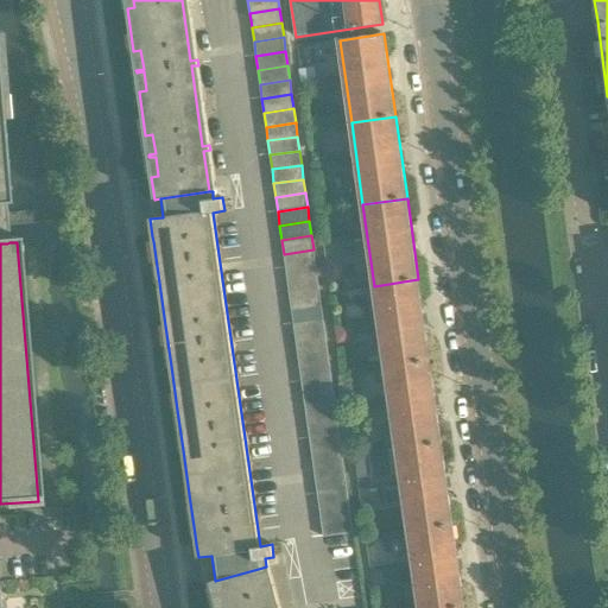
[(314,249),(284,254),(285,268),(315,264),(314,249)]
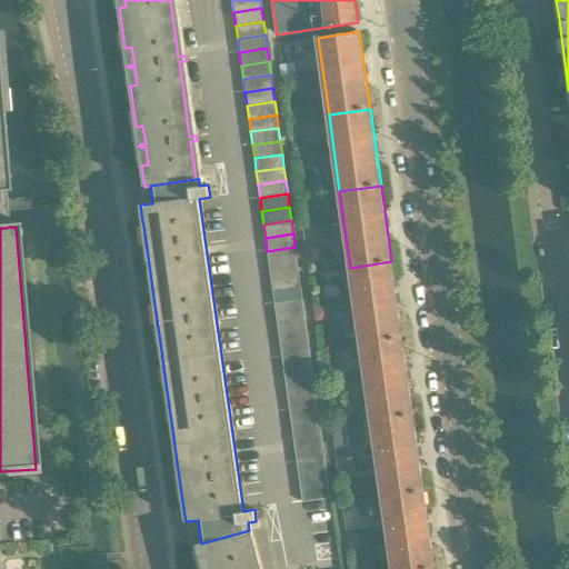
[(295,247),(267,251),(269,265),(297,260),(295,247)]
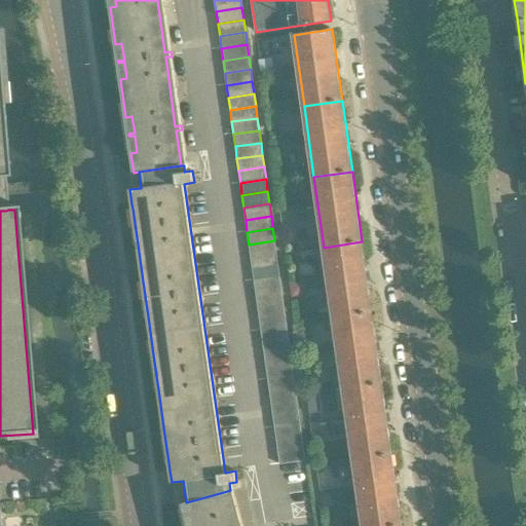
[(274,240),(249,245),(251,257),(276,253),(274,240)]
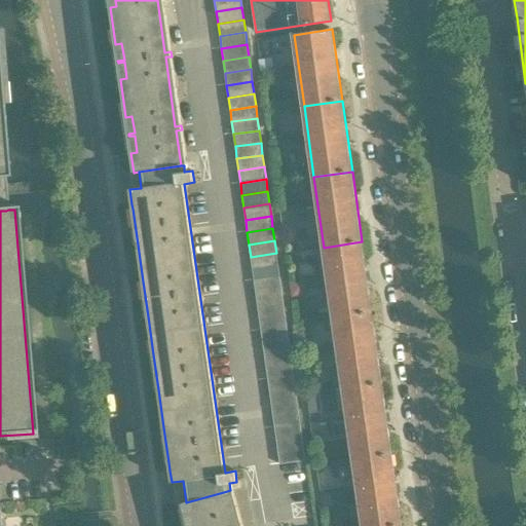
[(324,248),(334,318),(372,312),(362,241),(324,248)]
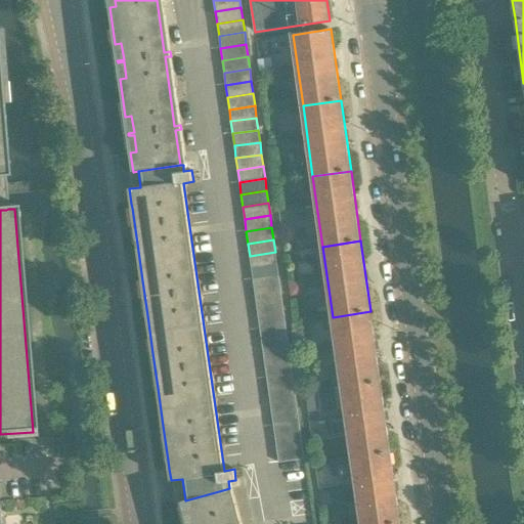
[(275,252),(250,256),(251,268),(276,264),(275,252)]
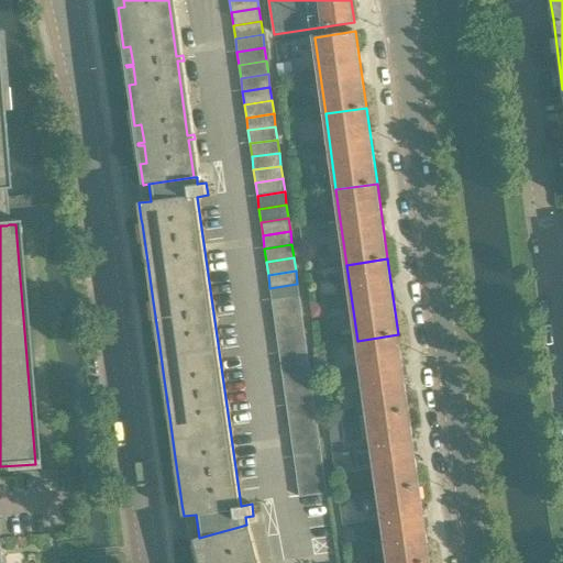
[(297,284),(269,288),(272,300),(299,297),(297,284)]
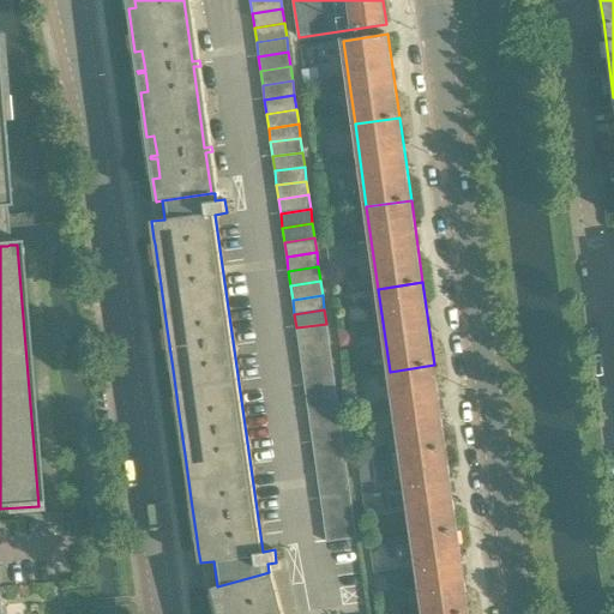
[(326,324),(296,327),(299,342),(329,338),(326,324)]
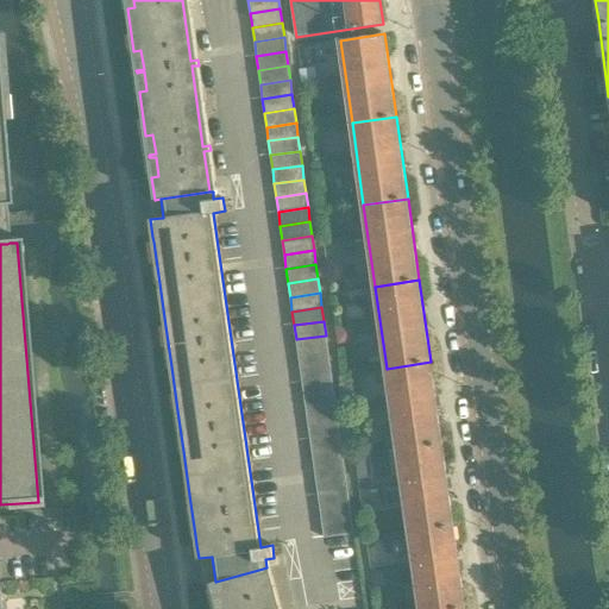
[(326,336),(296,339),(297,353),(327,350),(326,336)]
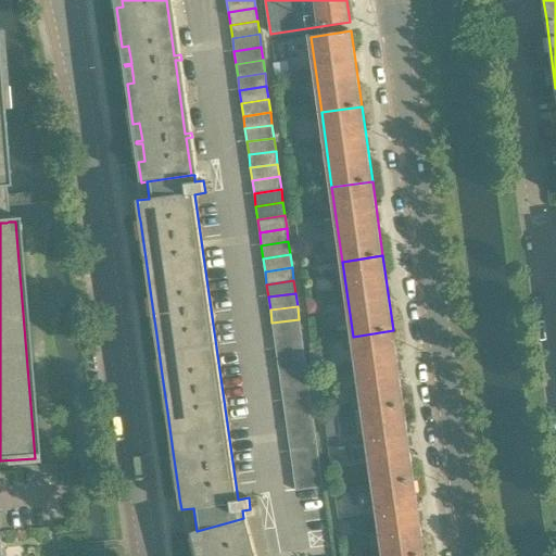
[(299,319),(272,323),(274,336),(301,332),(299,319)]
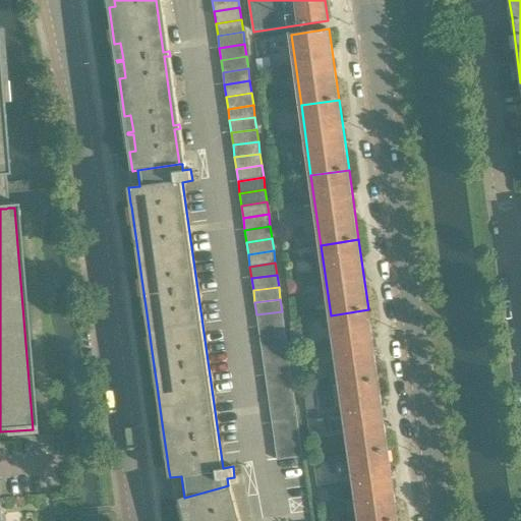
[(331,315),(340,385),(379,380),(368,309),(331,315)]
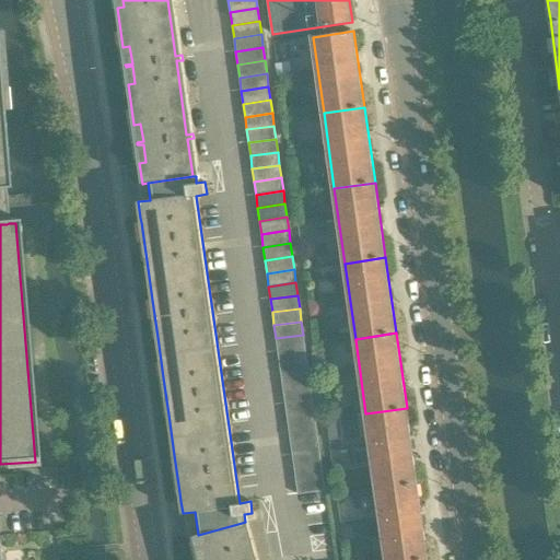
[(303,335),(276,338),(278,351),(305,348),(303,335)]
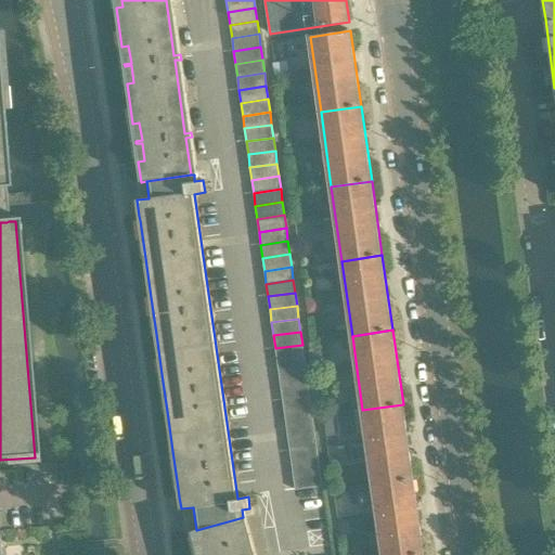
[(302,345),(275,348),(276,361),(304,357),(302,345)]
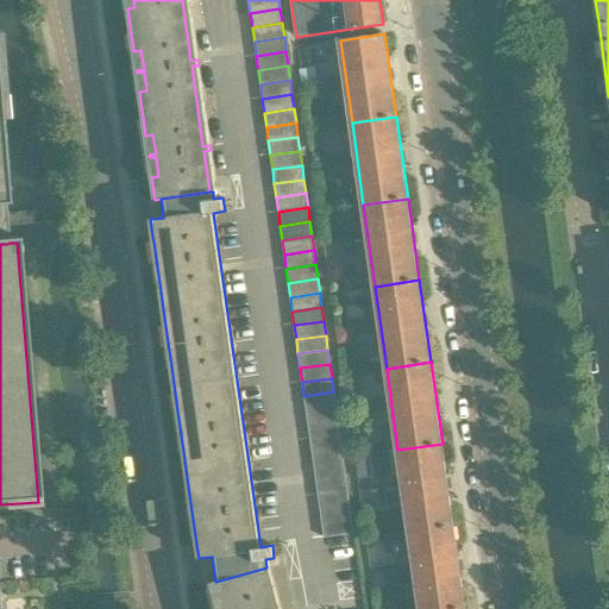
[(333,391),(303,396),(306,410),(336,406),(333,391)]
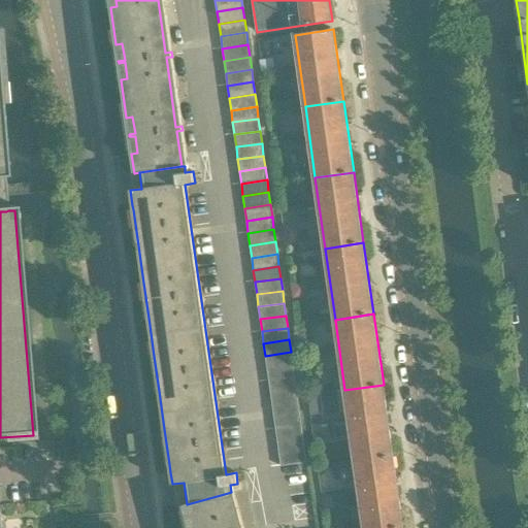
[(291,352),(265,356),(267,368),(293,364),(291,352)]
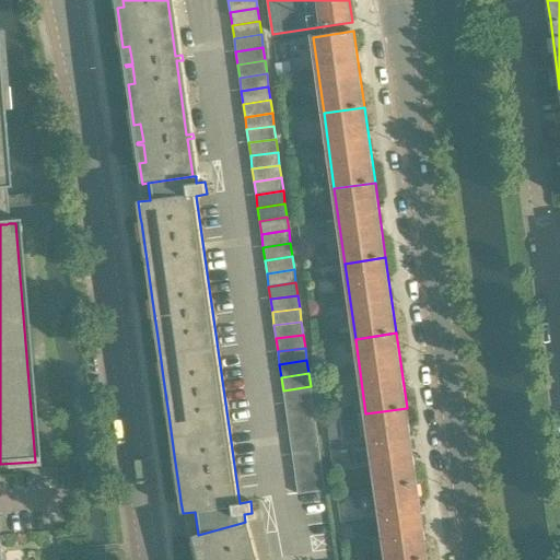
[(311,386),(283,391),(284,404),(312,399),(311,386)]
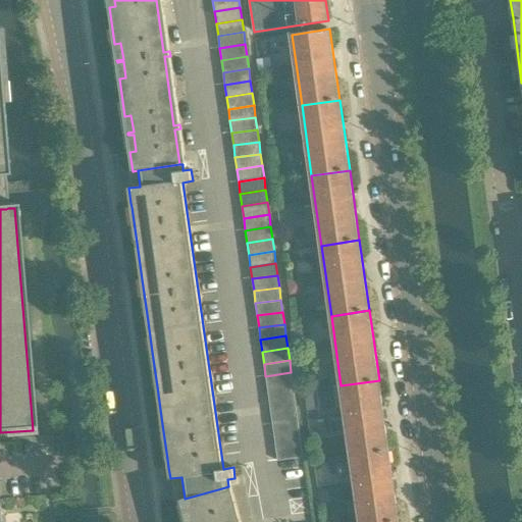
[(291,372),(265,376),(267,388),(293,384),(291,372)]
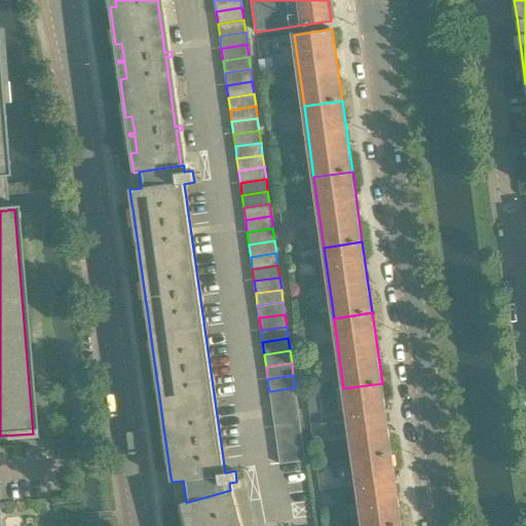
[(343,388),(353,459),(392,454),(382,383),(343,388)]
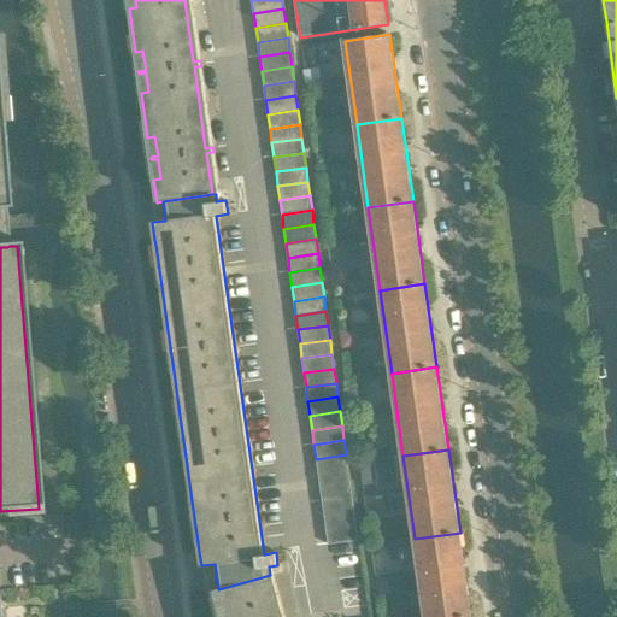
[(346,454),(316,459),(318,474),(348,469),(346,454)]
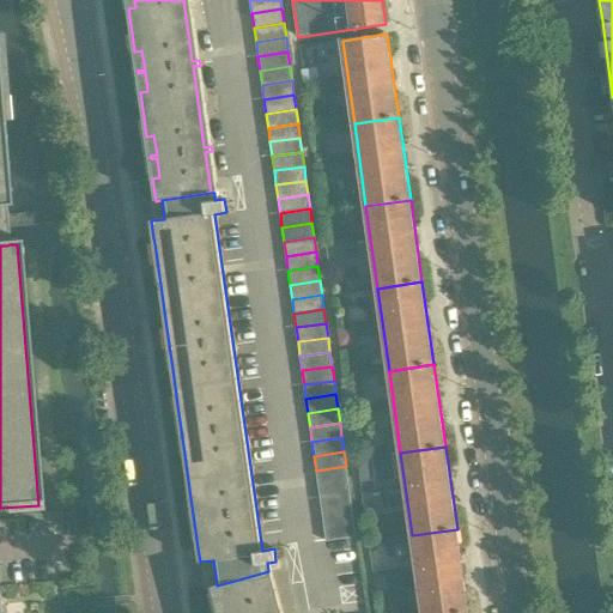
[(346,466),(316,471),(317,485),(347,480),(346,466)]
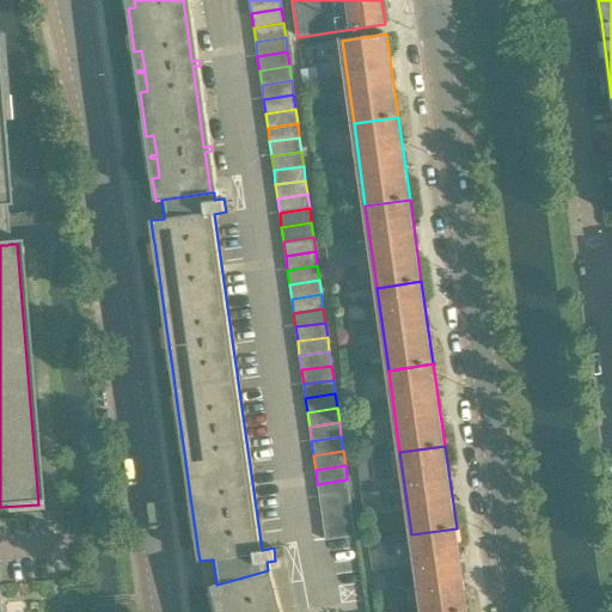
[(347,479),(317,484),(319,499),(349,494),(347,479)]
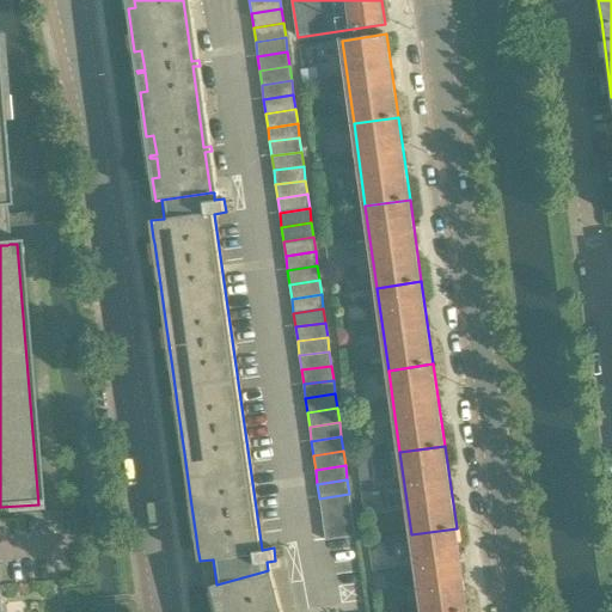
[(349,494),(319,499),(322,512),(352,508),(349,494)]
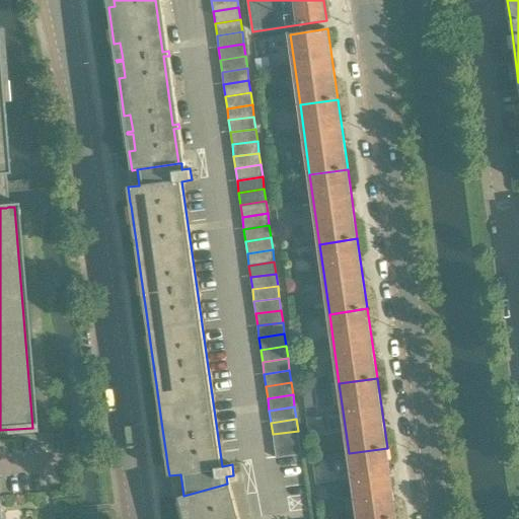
[(298,431),(273,434),(274,446),(299,443),(298,431)]
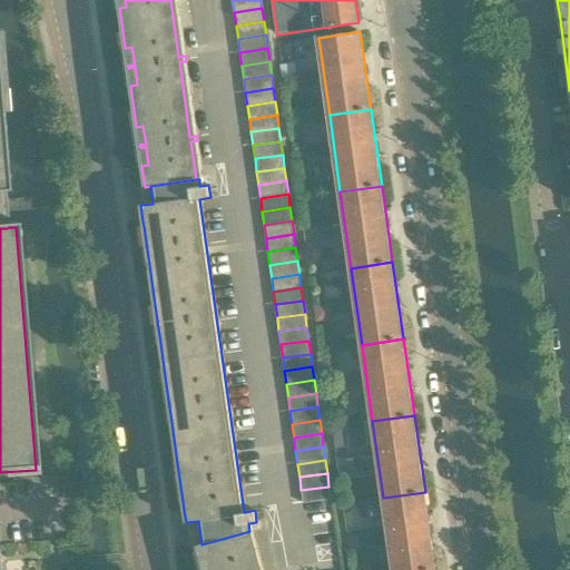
[(328,487),(301,490),(303,504),(308,503),(331,500),(328,487)]
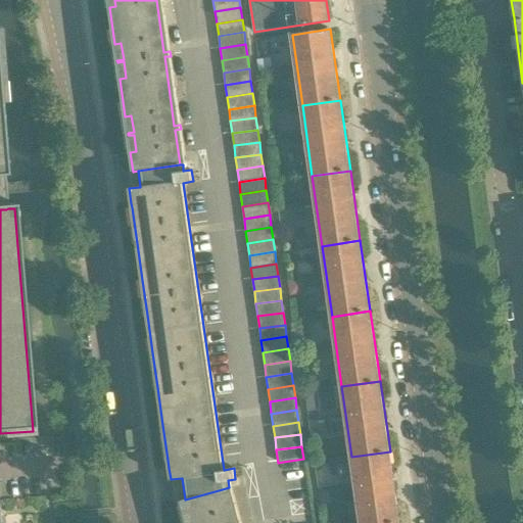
[(351,457),(361,522),(390,522),(399,522),(390,452),(351,457)]
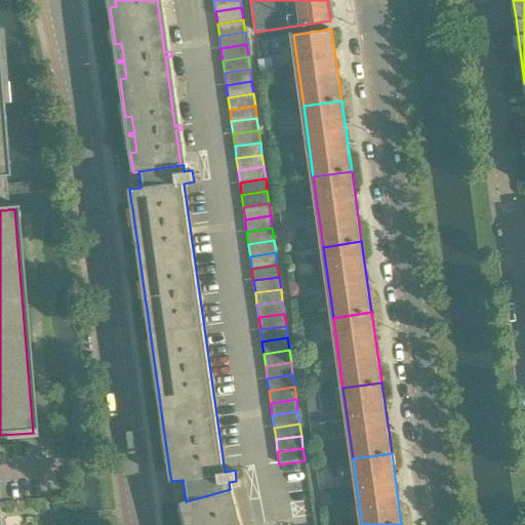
[(186,501),(180,502),(186,522),(192,520),(193,524),(241,524),(241,523),(235,524),(231,507),(227,490),(186,501)]
